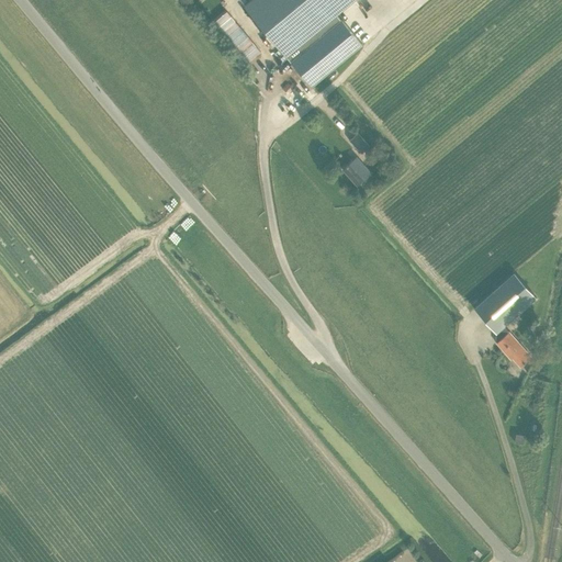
[(250,0),(245,6),(291,60),(341,19),(337,14),(353,0),(250,0)]
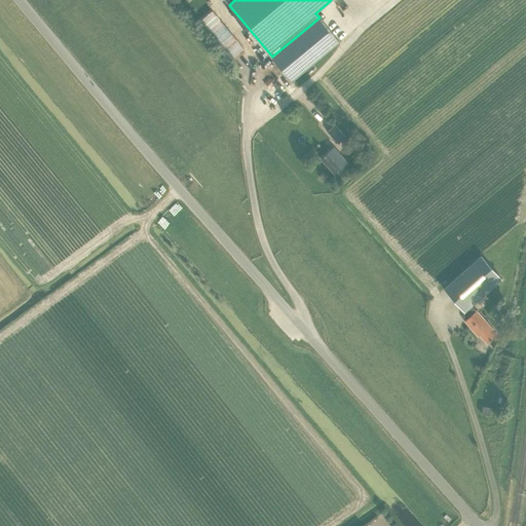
[(230,60),(245,48),(212,11),(198,23),(230,60)]
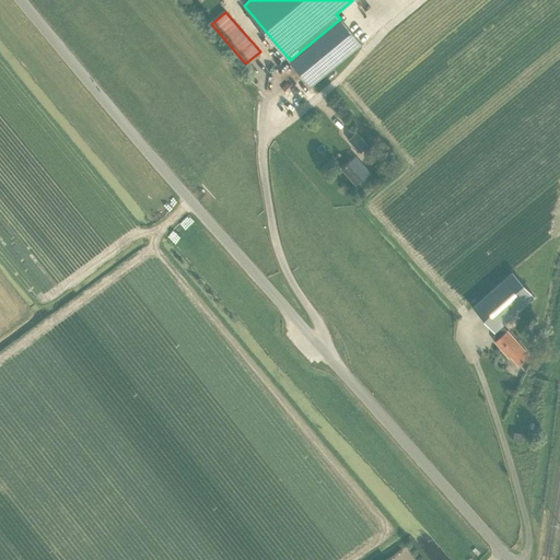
[(340,19),(290,60),(312,88),(362,45),(340,19)]
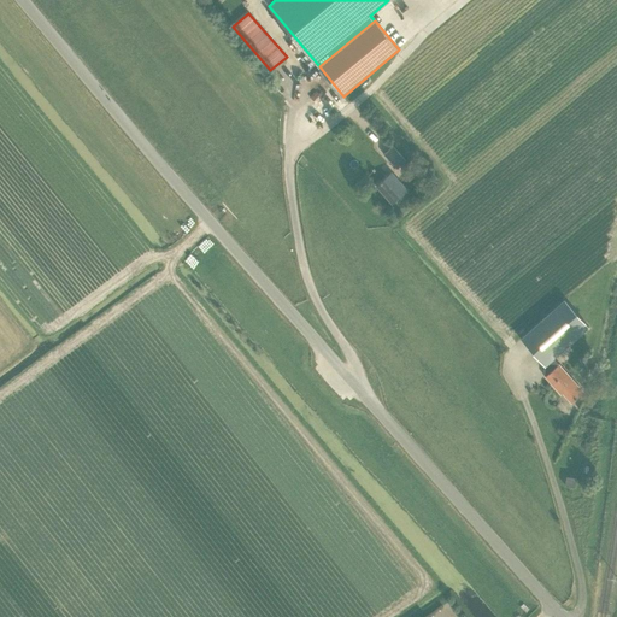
[(285,109),(280,99),(268,105),(272,115),(285,109)]
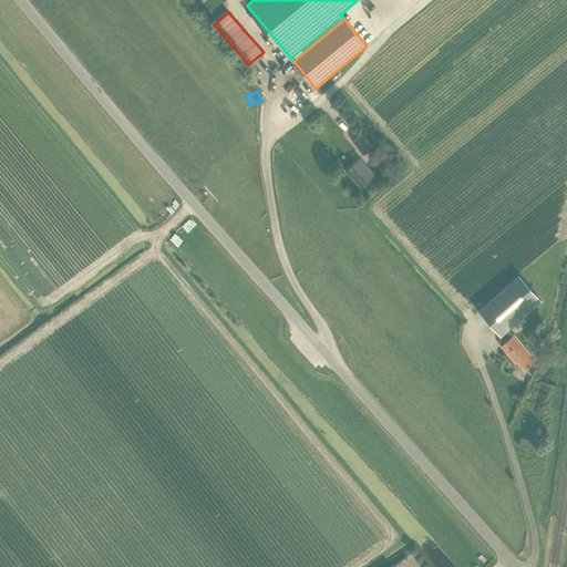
[(361,134),(353,142),(359,148),(364,154),(372,148),(373,147),(361,134)]
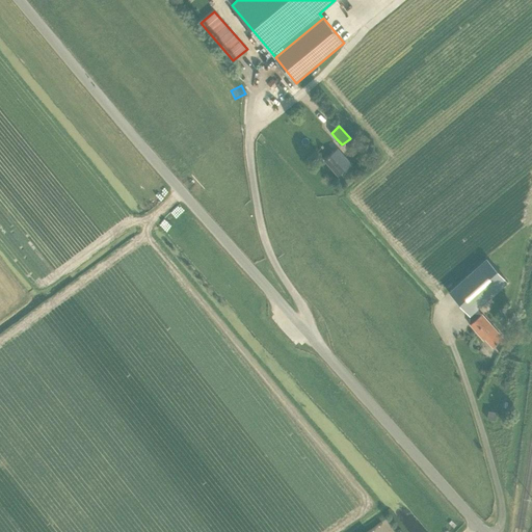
[(352,164),(339,148),(324,160),(339,177),(352,164)]
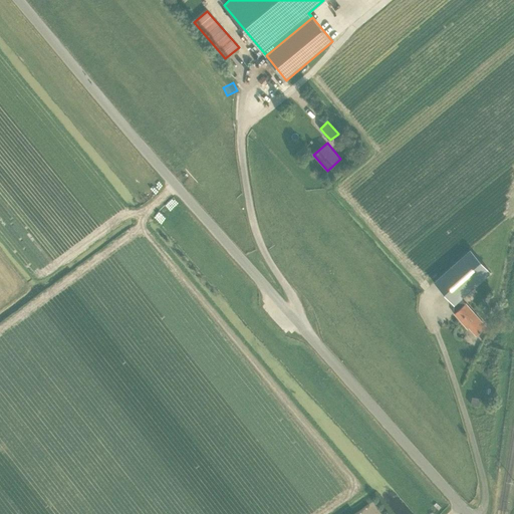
[(435,282),(455,305),(462,299),(492,273),(473,250),(435,282)]
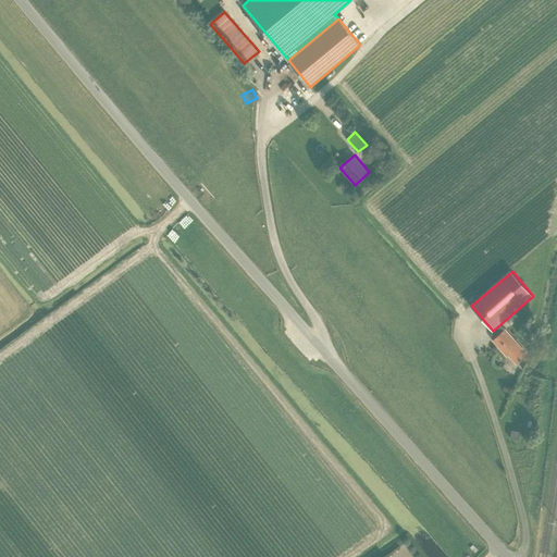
[(500,324),(493,331),(492,332),(494,334),(495,334),(497,337),(494,341),(507,357),(509,356),(517,364),(527,355),(506,330),(505,330),(503,327),(504,326),(500,324)]
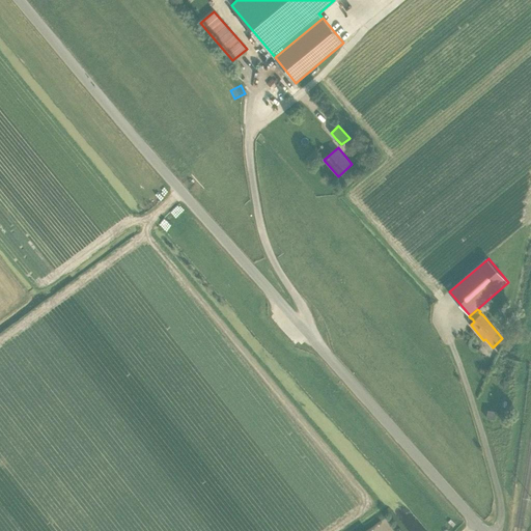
[(497,412),(488,410),(486,418),(496,419),(497,412)]
